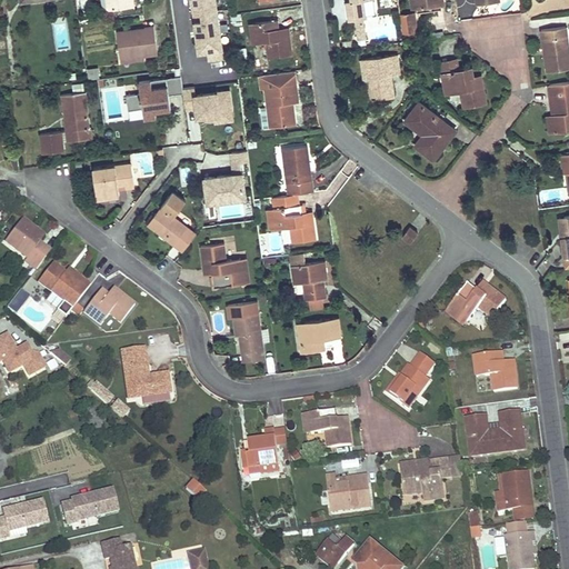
[(106,0),(108,10),(136,6),(135,0),(106,0)]
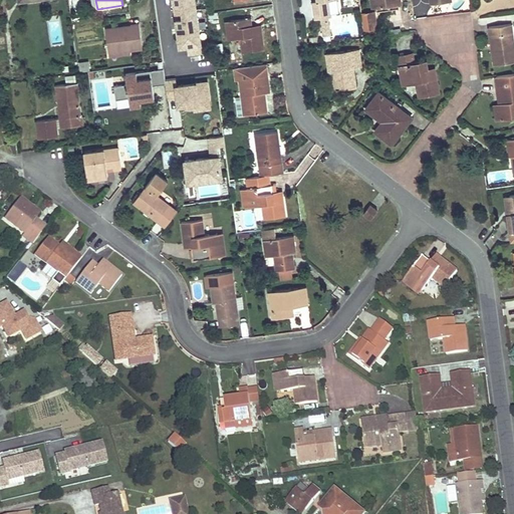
[(197,0),(171,0),(172,7),(184,6),(185,15),(174,16),(177,52),(188,51),(189,57),(203,55),(197,0)]
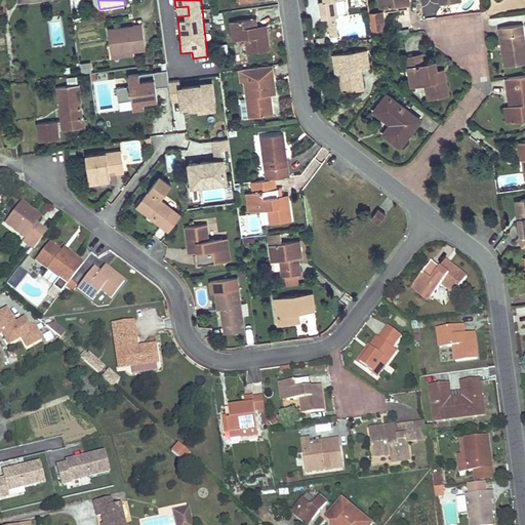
[(320,3),(322,19),(329,19),(335,18),(338,18),(335,1),(340,0),(324,0),(325,2),(320,3)]
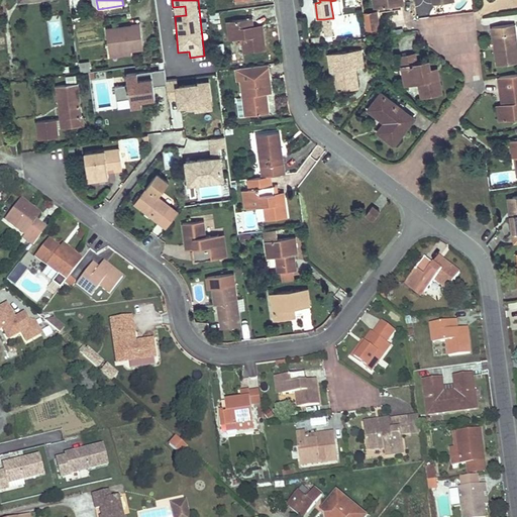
[(222,27),(219,11),(208,13),(210,29),(222,27)]
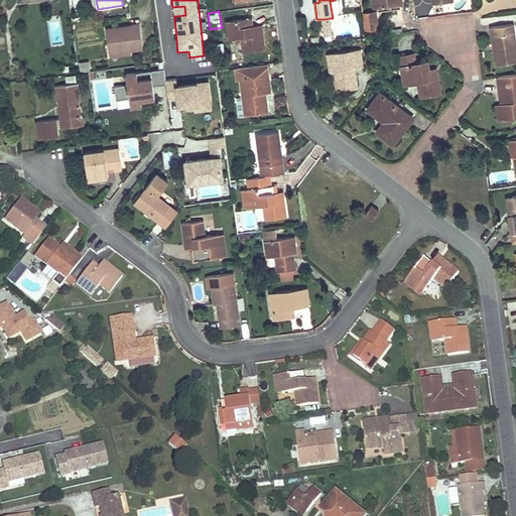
[(376,16),(366,18),(368,29),(378,28),(376,16)]
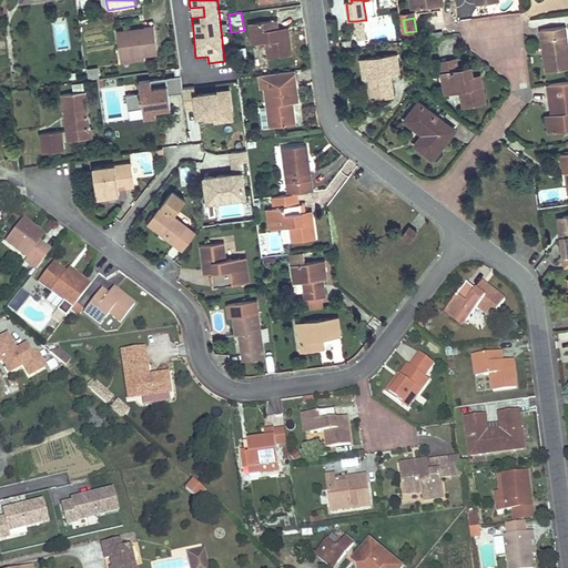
[(276,20),(251,23),(253,43),(266,41),(269,57),(291,54),(288,31),(277,32),(277,28),(276,20)]
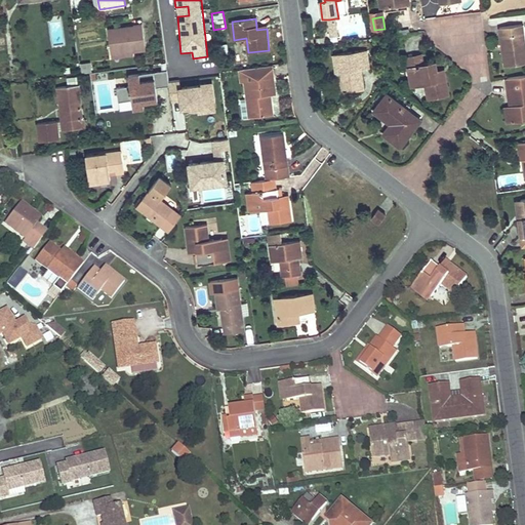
[(338,36),(336,23),(329,24),(331,37),(338,36)]
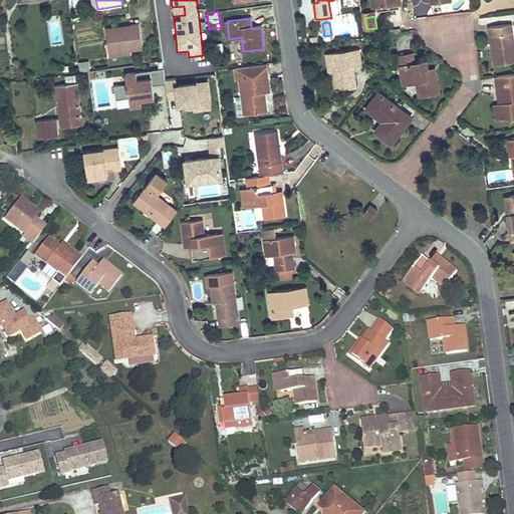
[(132,49),(143,47),(140,23),(131,24),(131,25),(132,28),(115,30),(115,27),(106,28),(109,52),(132,49)]
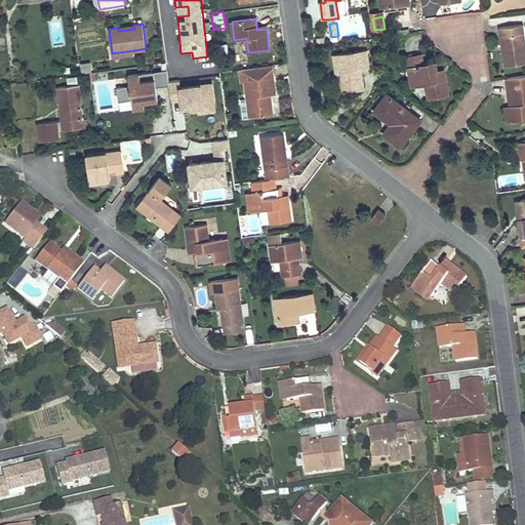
[(524,42),(523,25),(499,28),(500,37),(503,36),(506,50),(502,50),(505,67),(524,63),(524,42)]
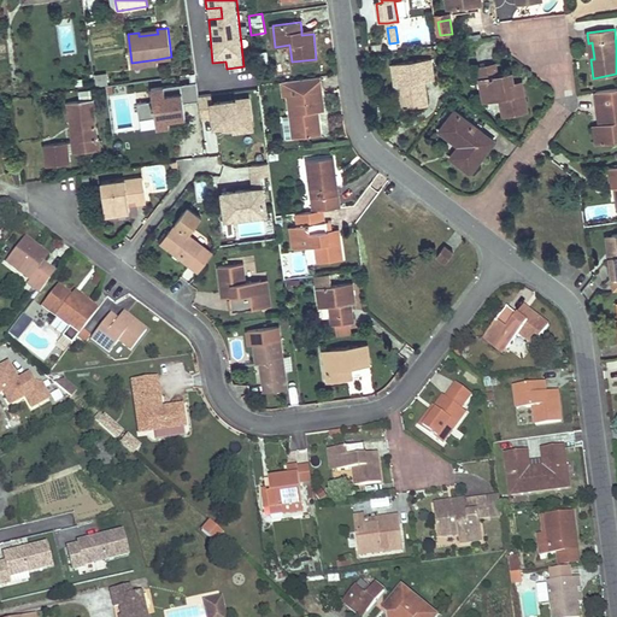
[(430,59),(392,65),(395,86),(397,86),(403,84),(406,109),(428,105),(424,82),(433,80),(430,59)]
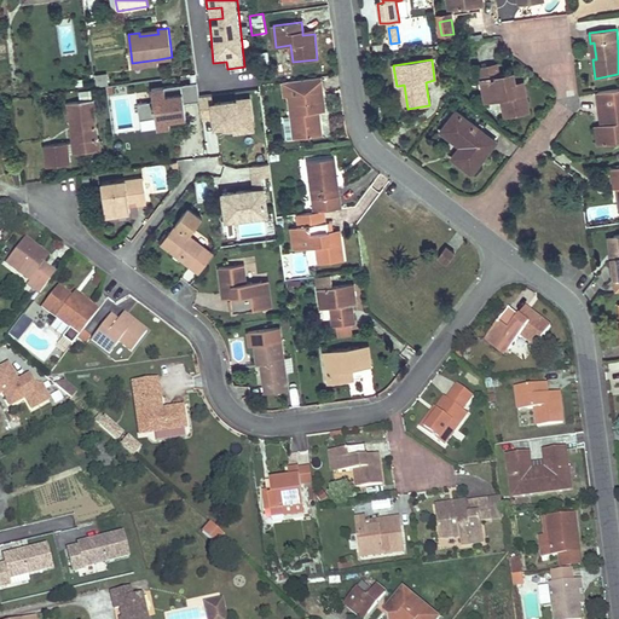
[(497,63),(479,67),(481,79),(499,75),(497,63)]
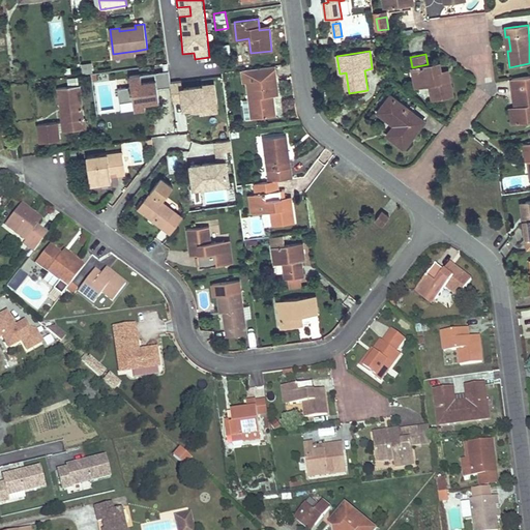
[(428,64),(412,67),(416,88),(430,85),(432,100),(453,96),(449,75),(440,76),(439,72),(442,71),(440,62),(428,64)]
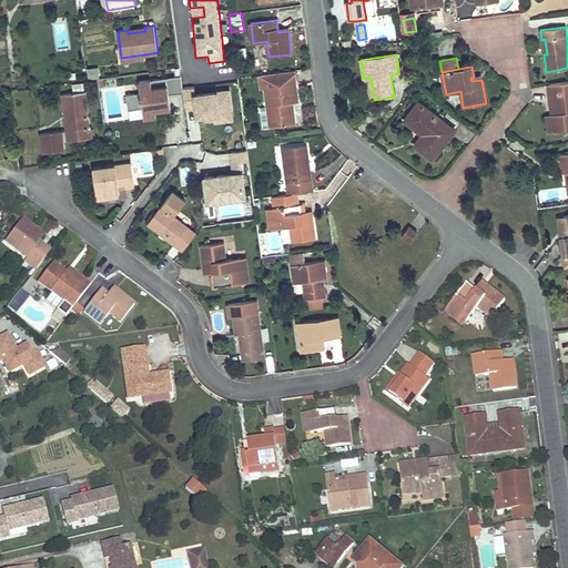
[(264,88),(267,107),(271,128),(295,124),(292,104),(291,104),(290,102),(298,101),(296,82),(294,70),(262,74),(264,88)]
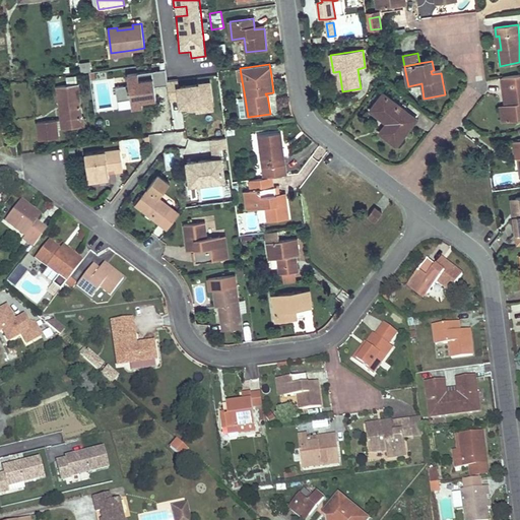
[(166,68),(126,74),(128,84),(115,86),(117,100),(130,98),(131,107),(142,106),(142,100),(156,98),(154,85),(168,84),(168,81),(166,68)]
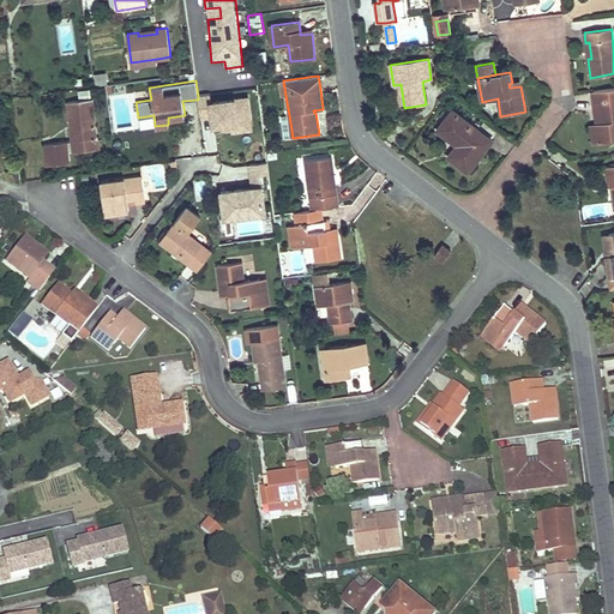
[(401,84),(395,85),(398,109),(404,108),(401,84)]
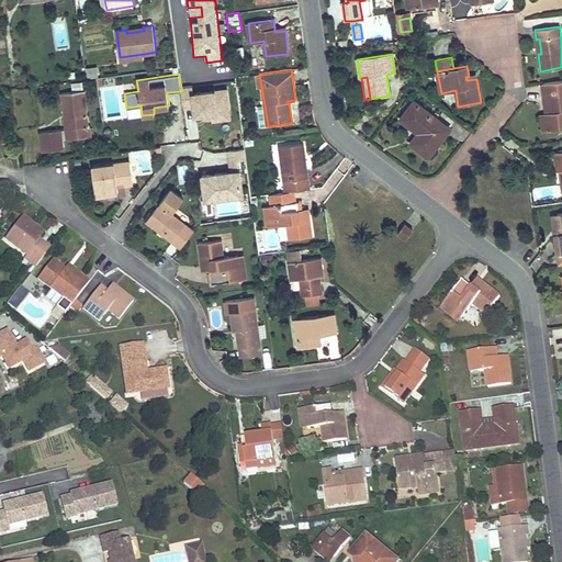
[(561,81),(542,85),(543,96),(548,94),(550,113),(547,113),(547,116),(549,132),(561,128),(561,81)]
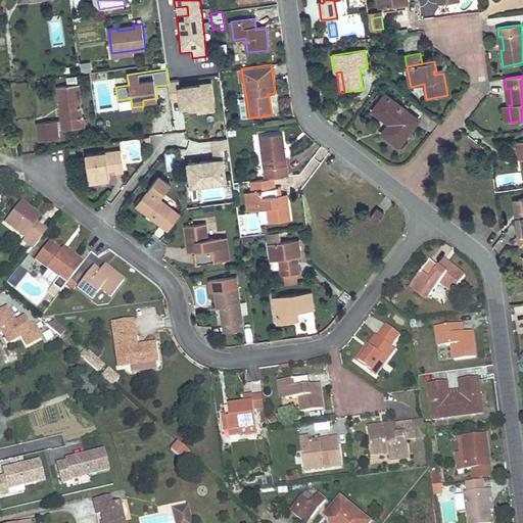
[(198,104),(214,102),(211,84),(180,88),(179,81),(169,82),(169,85),(171,96),(181,94),(181,98),(182,106),(198,104)]
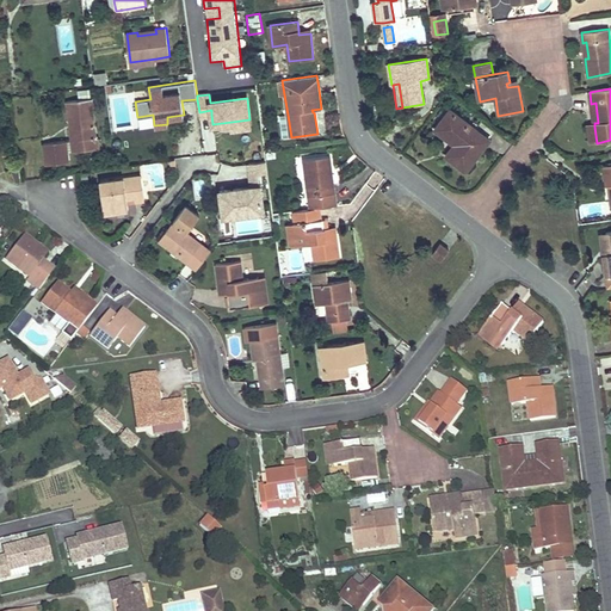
[(91,99),(67,103),(72,140),(73,152),(82,149),(99,148),(98,137),(94,137),(93,128),(94,128),(91,99)]
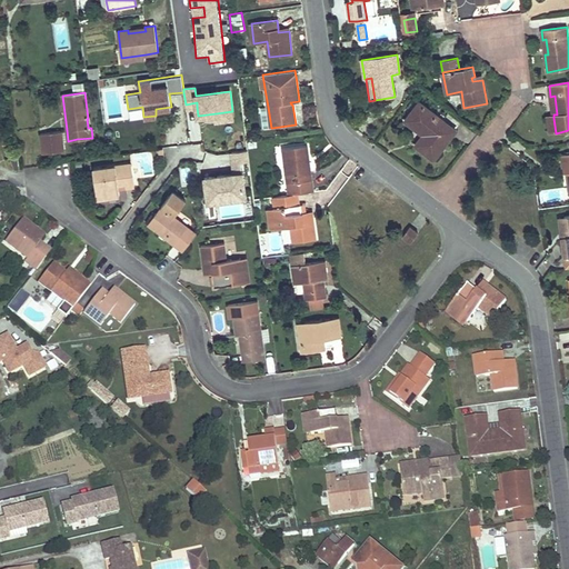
[(456,130),(419,102),(406,120),(421,132),(422,130),(426,132),(423,135),(416,145),(435,158),(456,130)]
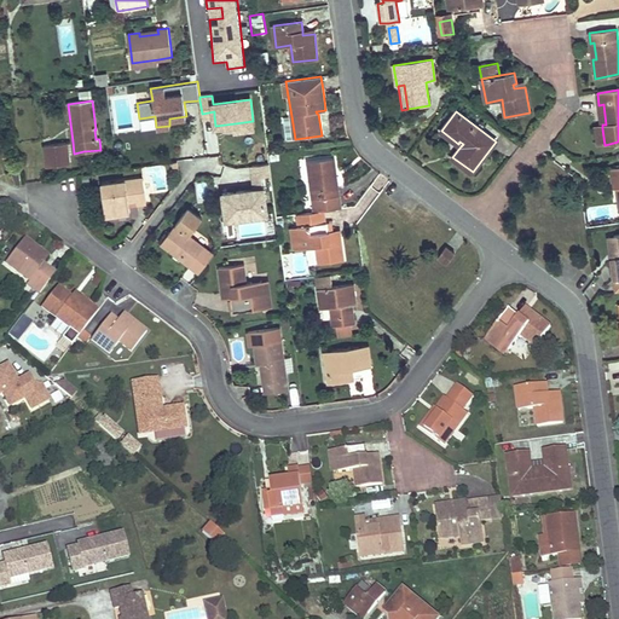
[(155,116),(139,119),(139,129),(156,127),(155,116)]
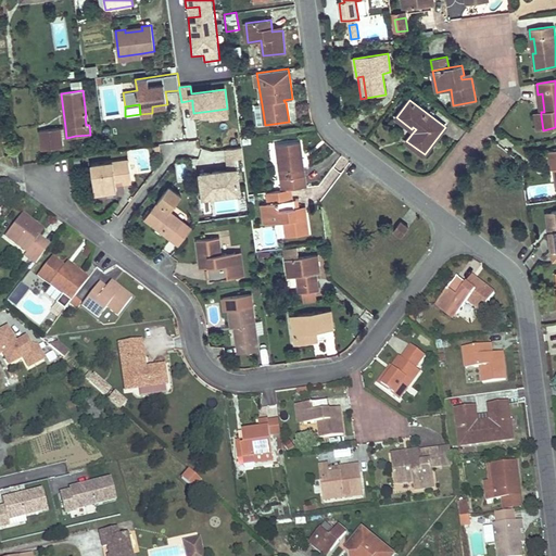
[(262,104),(255,105),(257,126),(265,125),(262,104)]
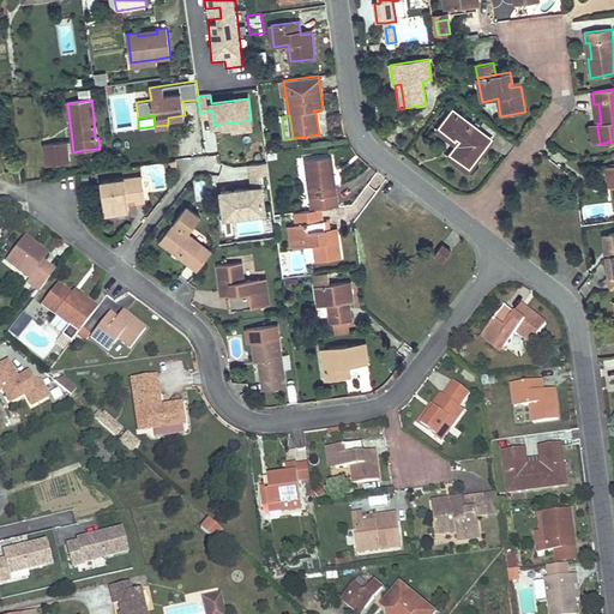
[(233,122),(234,130),(252,127),(251,120),(233,122)]
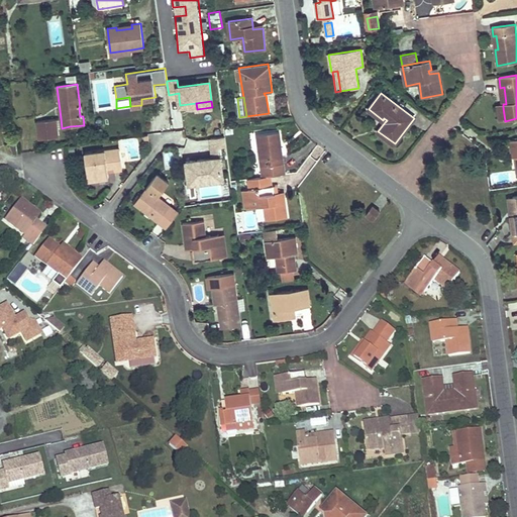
[(170,108),(152,111),(156,131),(173,129),(170,108)]
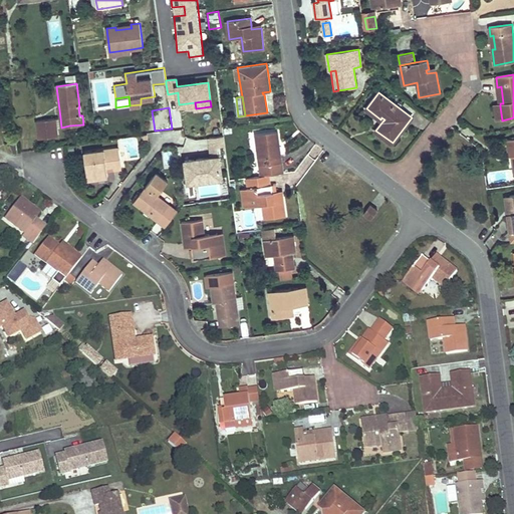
[(55,118),(37,120),(39,139),(57,136),(56,127),(55,118)]
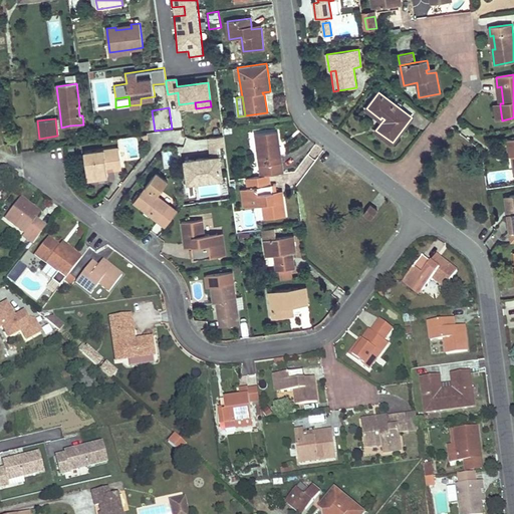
[(277,132),(255,135),(259,165),(260,176),(268,175),(283,173),(282,163),(281,155),(278,155),(277,144),(278,144),(277,132)]
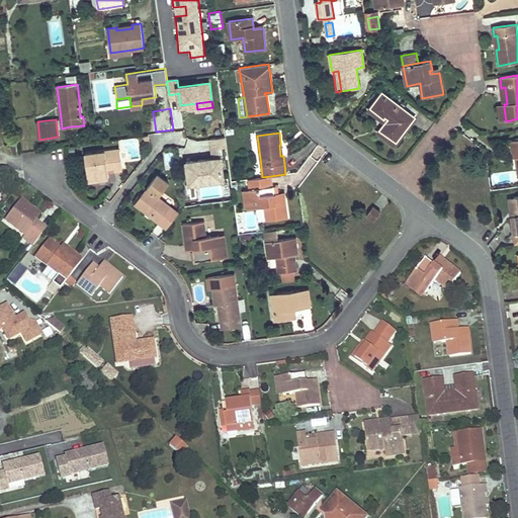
[(195,183),(224,179),(220,147),(227,147),(226,137),(209,139),(211,157),(185,161),(188,184),(189,184),(195,183)]
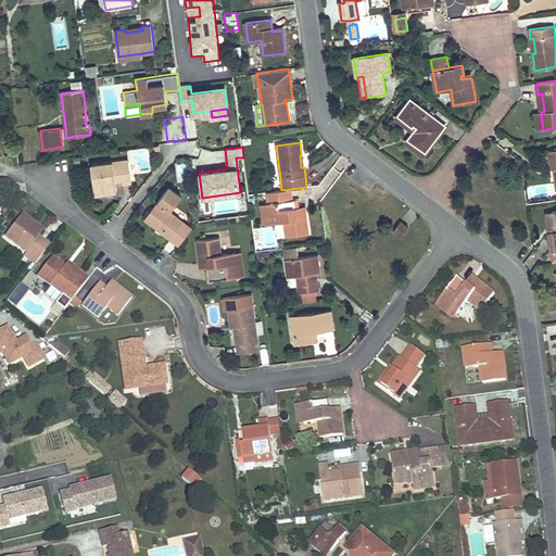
[(129,160),(91,165),(96,196),(117,192),(116,180),(123,179),(123,182),(131,181),(129,160)]
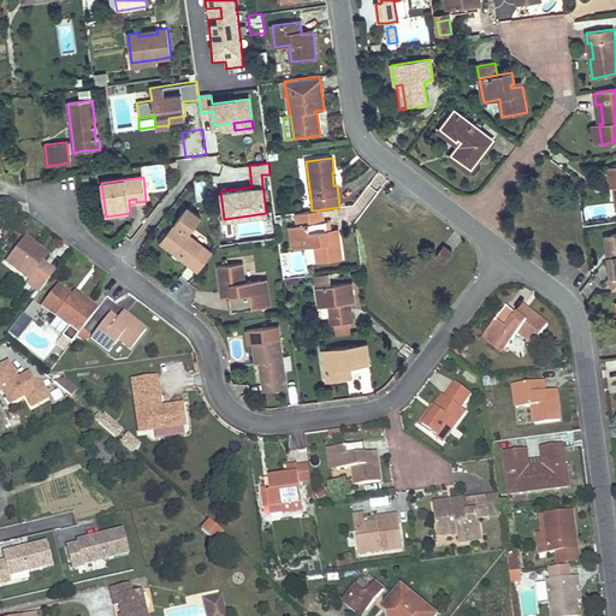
[(187,206),(160,243),(199,272),(213,253),(188,234),(201,215),(187,206)]
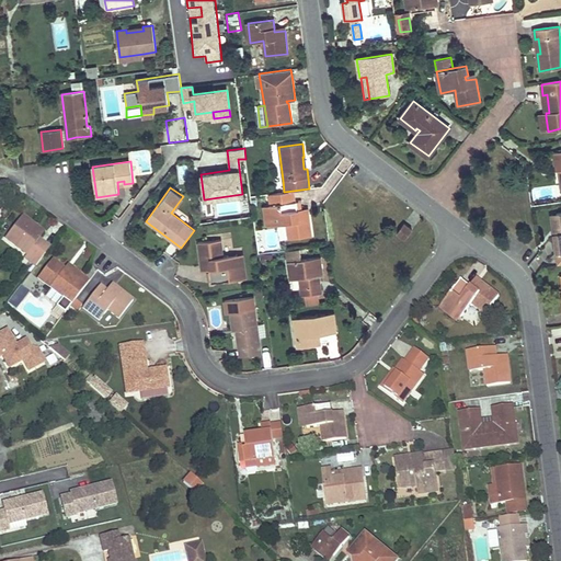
[(271,205),(270,205),(273,225),(286,224),(288,239),(311,236),(308,213),(298,214),(297,209),(296,202),(295,202),(293,191),(284,192),(268,194),(271,205)]
